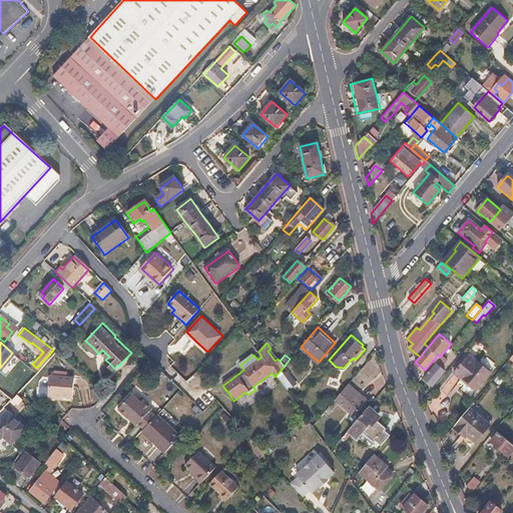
[(435,363),(437,365),(424,379),(433,387),(445,372),(441,369),(448,361),(441,356),(441,357),(435,363)]
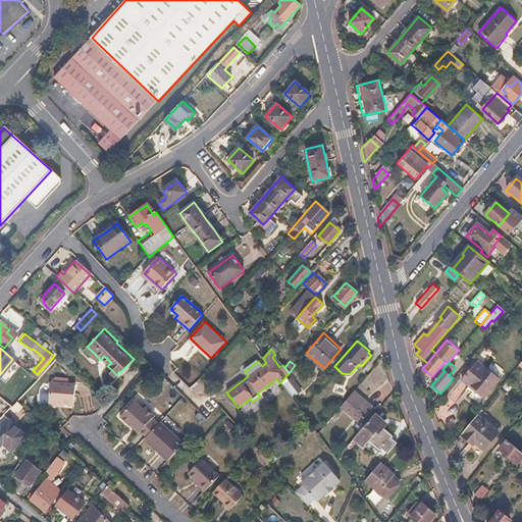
[(477,362),(462,380),(483,399),(499,380),(477,362)]
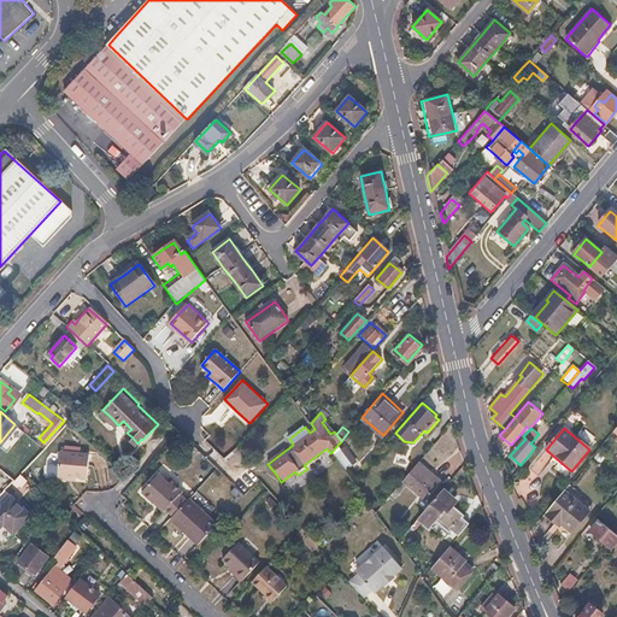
[(77,476),(77,472),(83,474),(89,474),(90,448),(60,447),(59,475),(77,476)]
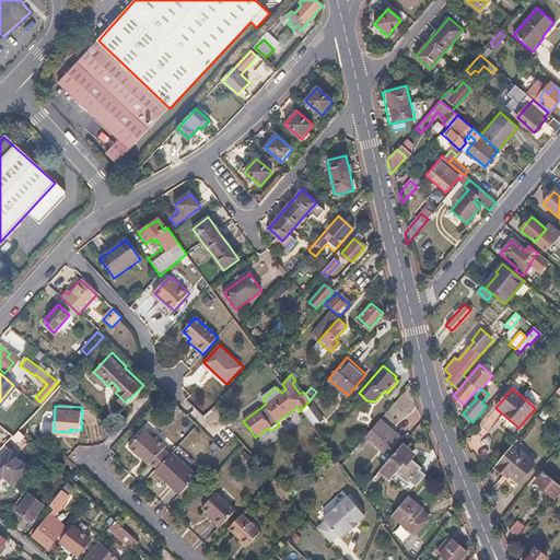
[(381,418),(366,434),(383,448),(389,441),(394,445),(401,436),(381,418)]
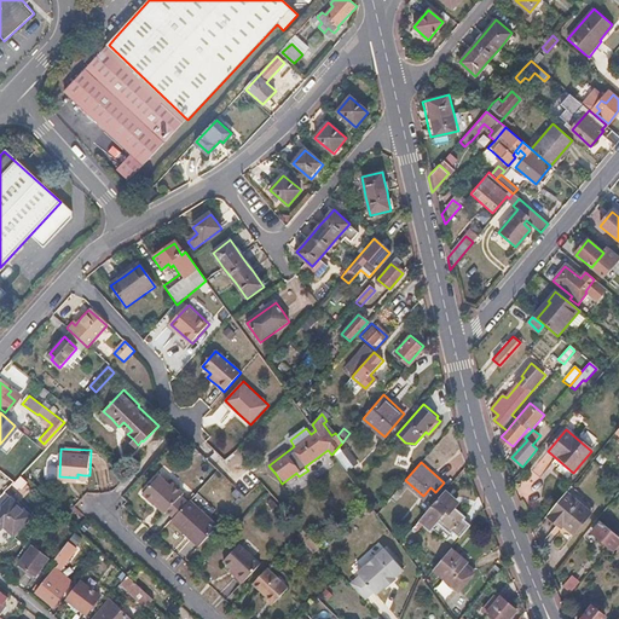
[(163,513),(166,510),(172,516),(189,499),(183,492),(185,490),(174,479),(172,481),(161,472),(142,492),(148,497),(163,513)]
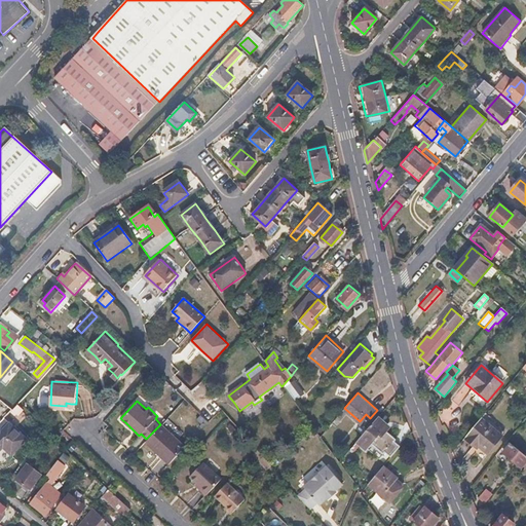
[(352,417),(345,412),(332,428),(338,435),(352,417)]
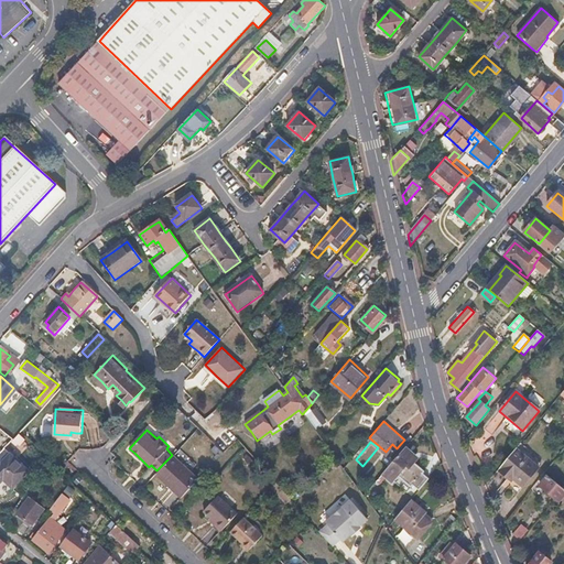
[(405,465),(410,468),(405,474),(413,480),(415,479),(422,485),(432,473),(425,467),(426,465),(413,454),(418,449),(408,442),(386,468),(396,476),(405,465)]
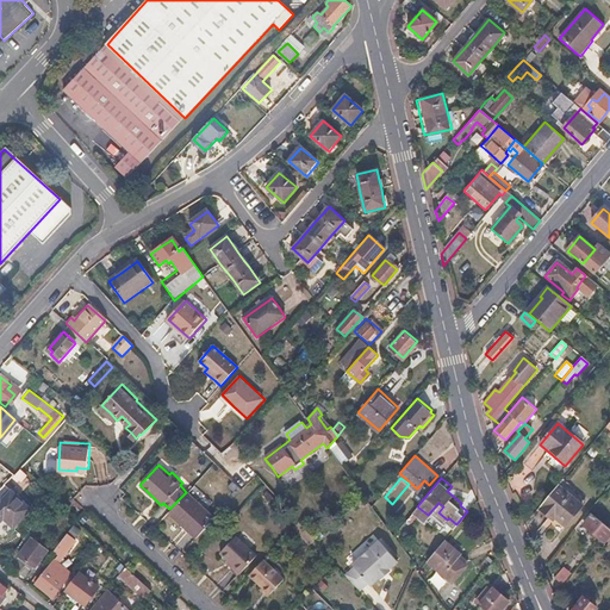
[(567,524),(583,506),(585,502),(565,485),(567,483),(562,479),(558,486),(543,503),(545,504),(543,506),(552,515),(553,512),(567,524)]
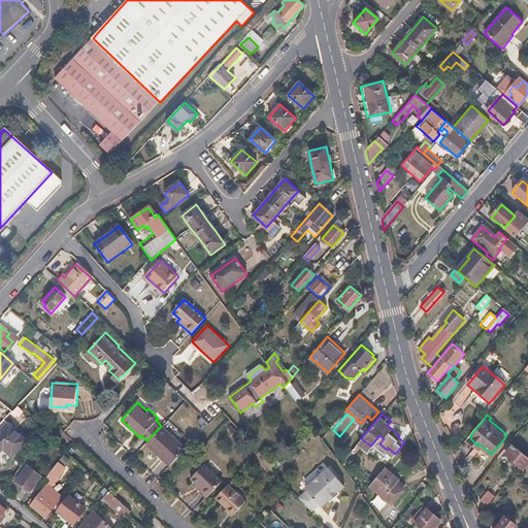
[(161,426),(146,440),(159,452),(159,451),(164,456),(171,462),(187,446),(163,423),(161,426)]
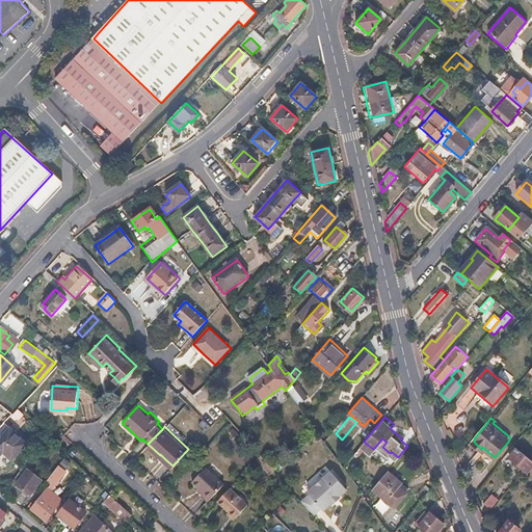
[(0,455),(4,452),(11,459),(26,444),(10,428),(4,434),(0,429),(0,455)]
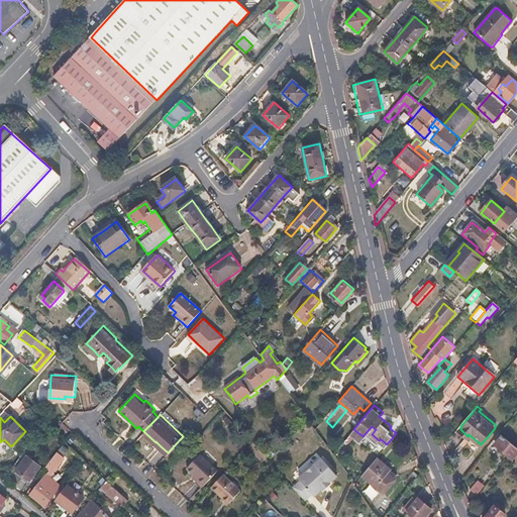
[(498,441),(495,445),(509,456),(512,459),(514,457),(516,453),(516,448),(499,434),(495,439),(498,441)]
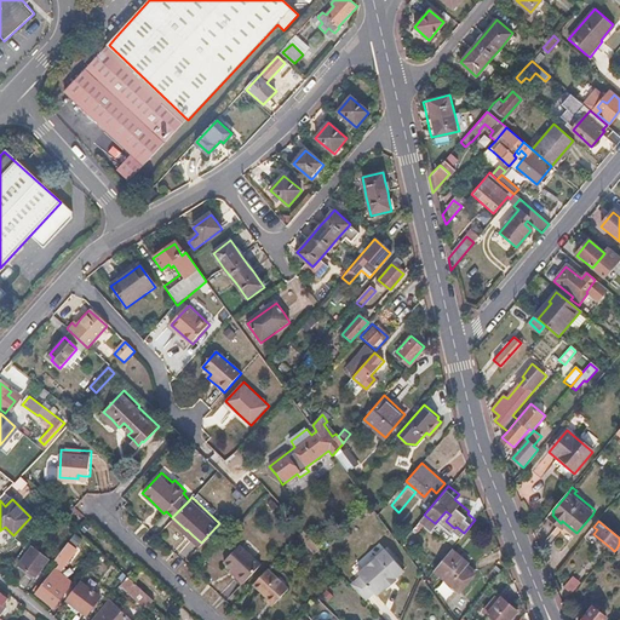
[(303,530),(299,534),(309,545),(313,543),(303,530)]
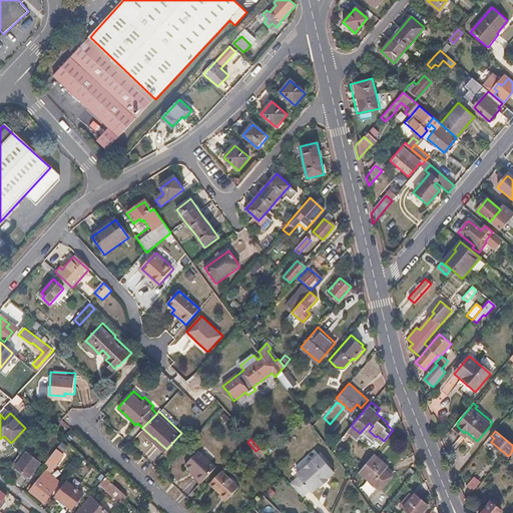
[(200,481),(215,465),(198,449),(185,463),(195,473),(193,475),(197,478),(200,481)]
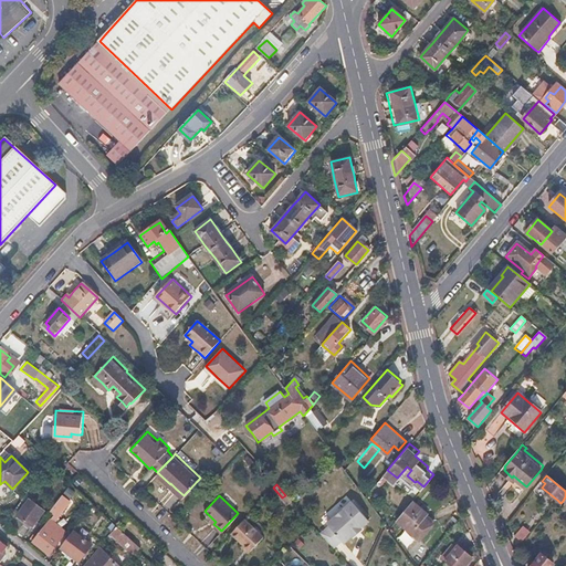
[(69,504),(60,499),(50,512),(59,517),(69,504)]
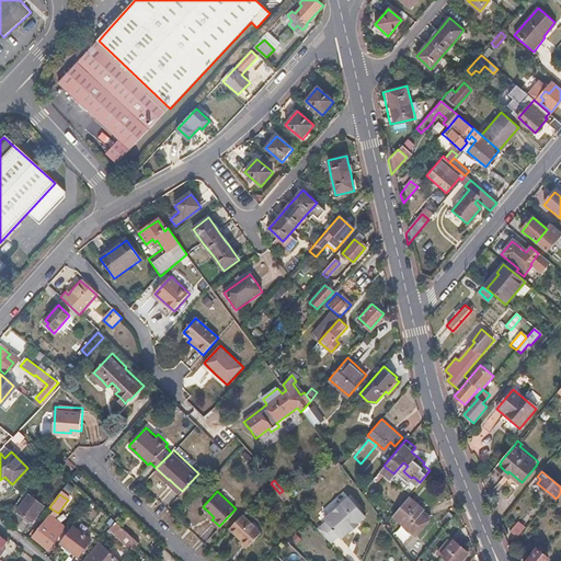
[(27,497),(16,512),(24,517),(32,522),(42,508),(27,497)]
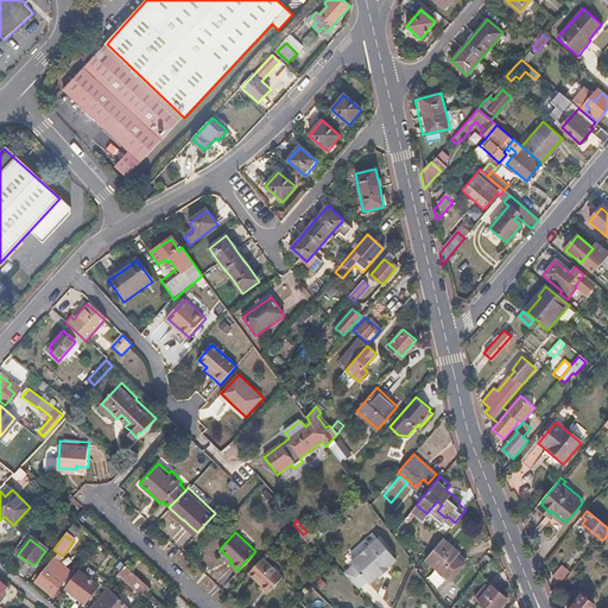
[(350,563),(353,565),(343,574),(358,590),(367,582),(369,584),(374,581),(379,576),(380,577),(388,569),(387,568),(396,561),(377,539),(350,563)]
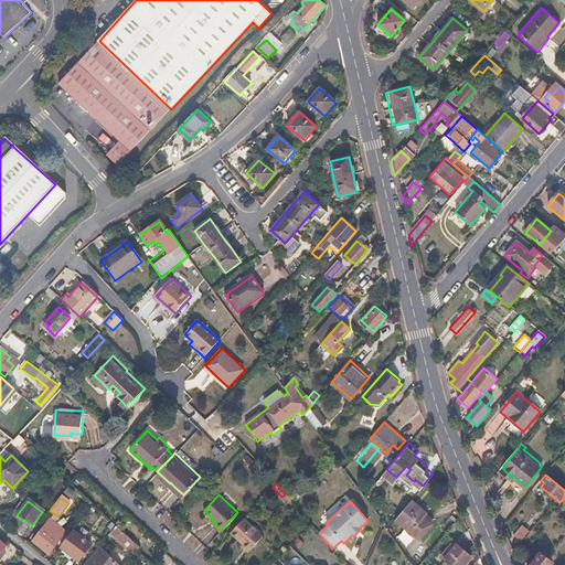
[(411,501),(395,519),(418,537),(430,523),(422,516),(425,512),(411,501)]
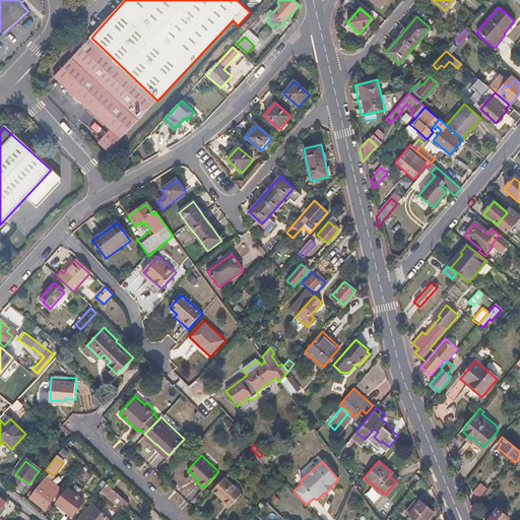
[(225,510),(242,493),(223,476),(209,492),(220,502),(219,504),(222,507),(225,510)]
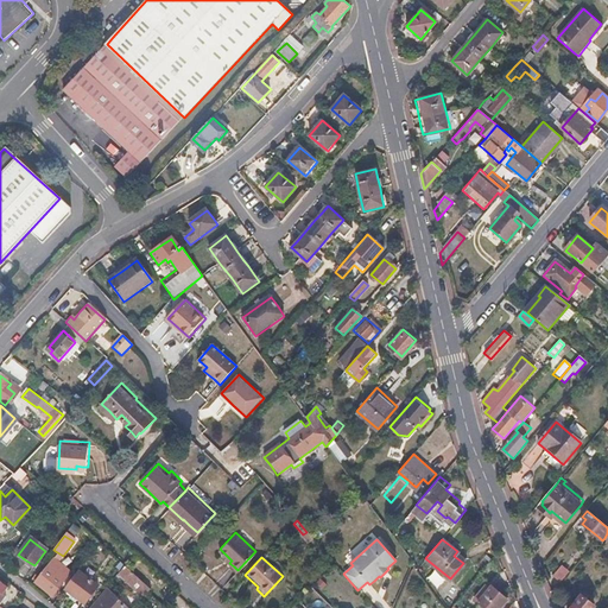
[(55,559),(37,583),(44,589),(54,596),(71,571),(55,559)]
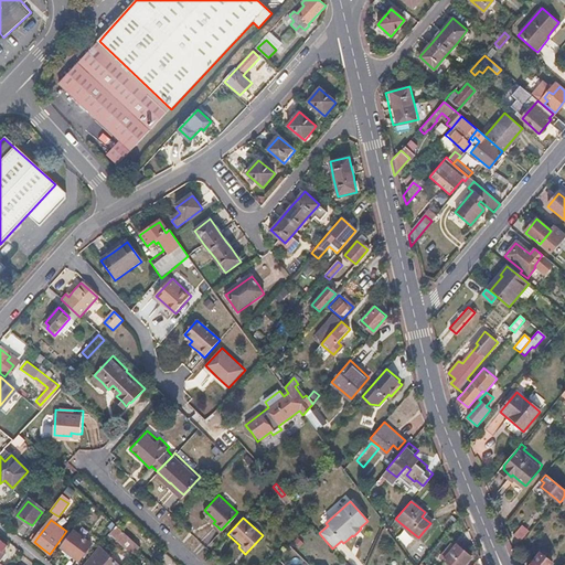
[(140,546),(123,530),(117,524),(110,532),(134,554),(138,548),(140,546)]
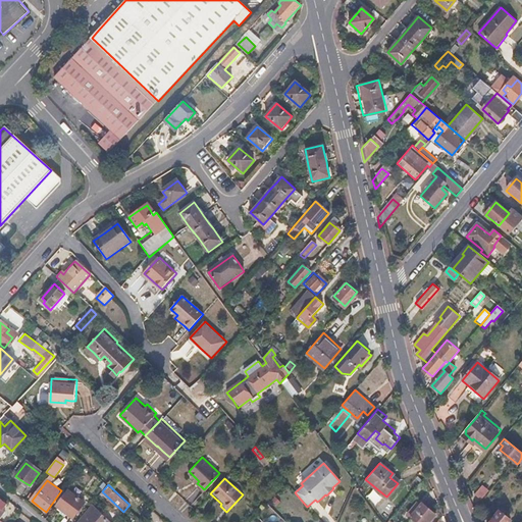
[(118,485),(113,489),(129,505),(134,500),(118,485)]
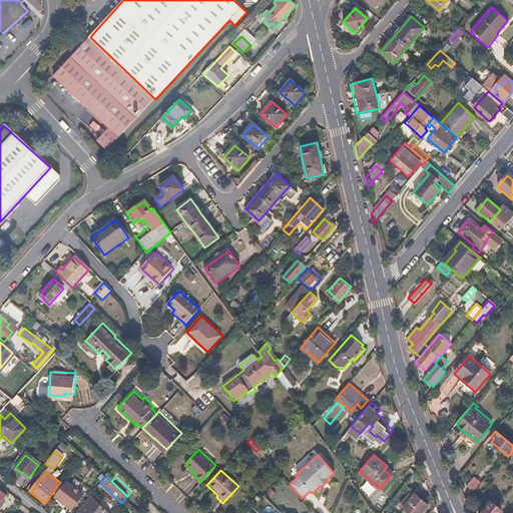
[(54,496),(63,503),(72,510),(83,494),(66,481),(59,491),(54,496)]
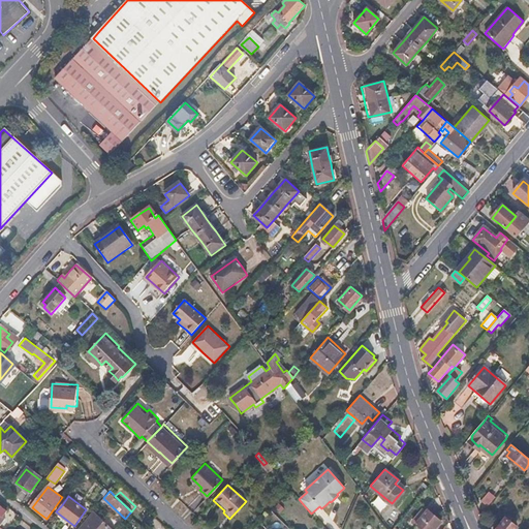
[(138,503),(135,506),(131,511),(129,514),(133,518),(143,506),(138,503)]
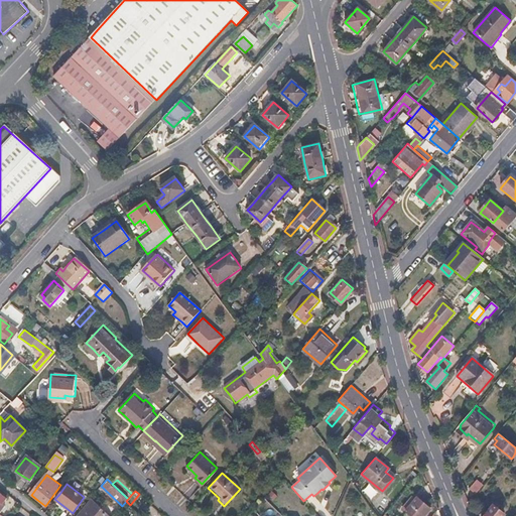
[(423,515),(430,508),(416,497),(405,511),(410,515),(423,515)]
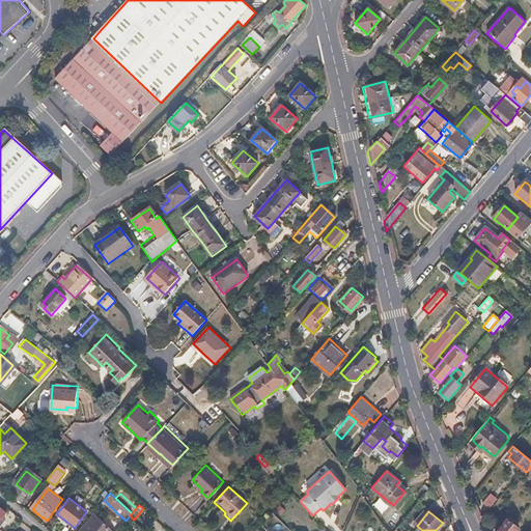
[(110,530),(92,513),(77,530),(110,530)]
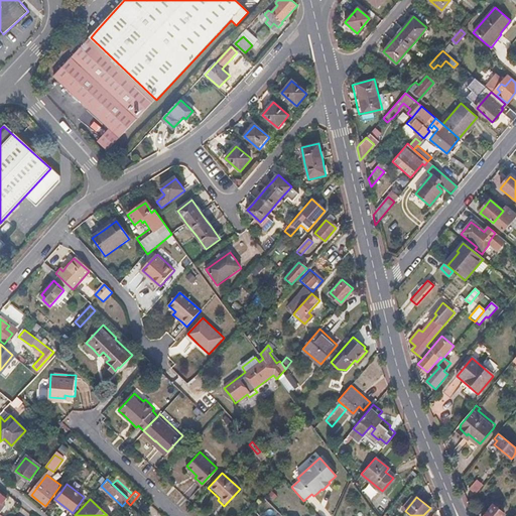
[(503,515),(504,515),(494,507),(486,515),(503,515)]
